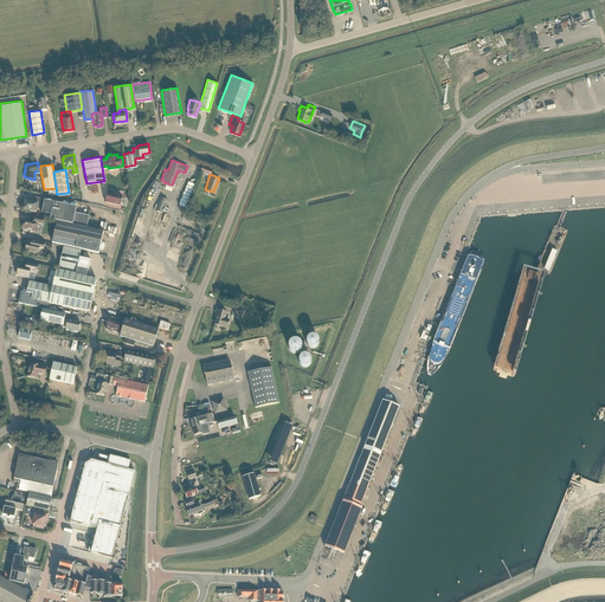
[(121,194),(113,192),(114,189),(107,187),(104,200),(118,202),(120,201),(122,201),(123,196),(121,195),(121,194)]
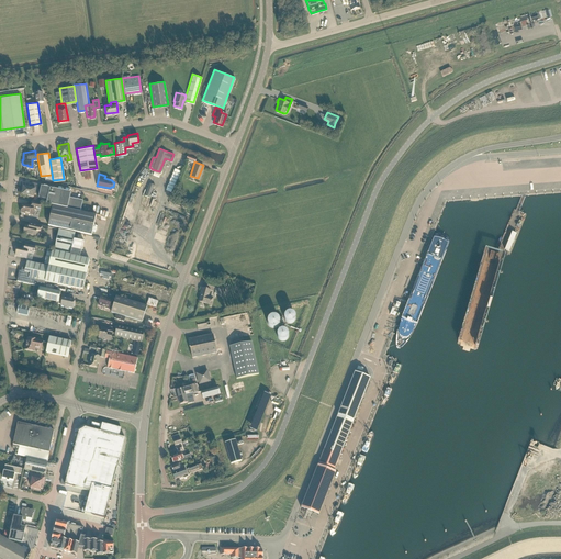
[(33,191),(38,192),(40,185),(36,183),(37,182),(32,181),(30,182),(30,186),(22,185),(21,192),(27,193),(27,194),(31,196),(31,194),(33,194),(33,191)]
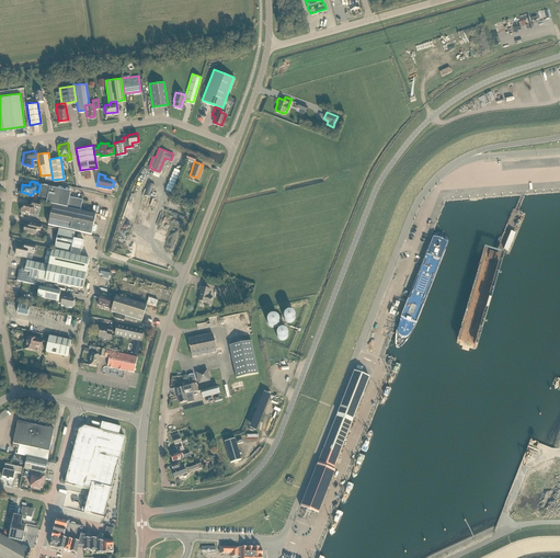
[(152,183),(148,181),(144,193),(148,195),(152,183)]
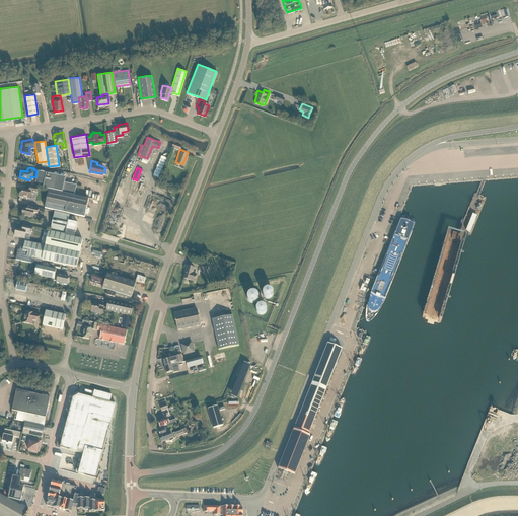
[(35,177),(34,179),(43,181),(42,186),(73,193),(76,182),(64,180),(65,175),(38,169),(37,170),(35,177)]
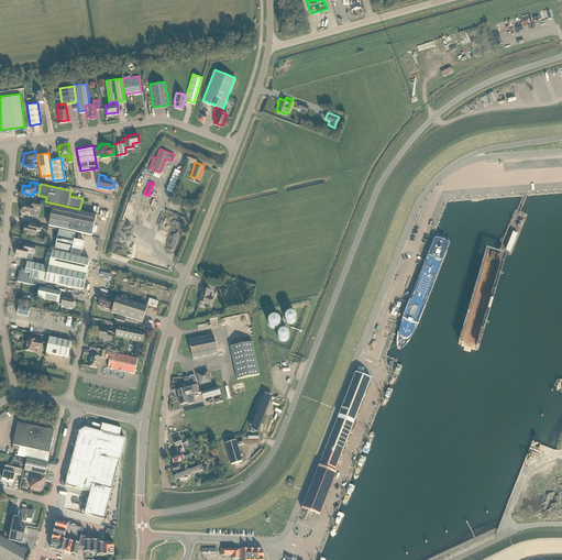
[(22,202),(20,210),(32,213),(33,207),(39,209),(41,201),(33,200),(32,204),(22,202)]
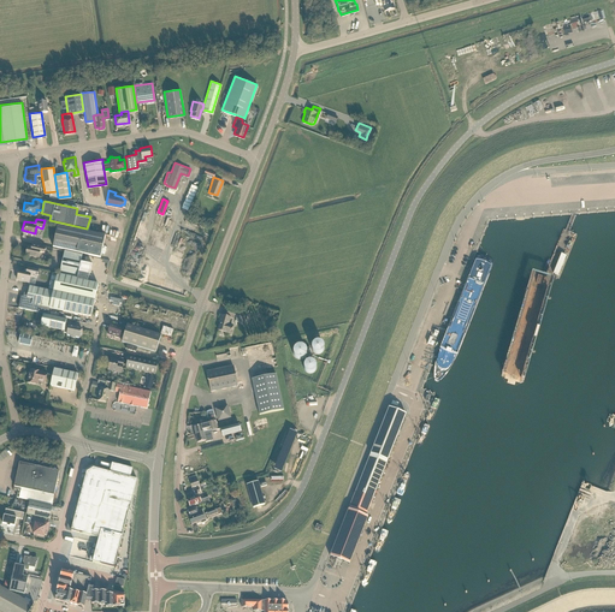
[(57,223),(52,244),(82,251),(99,255),(104,233),(87,230),(57,223)]
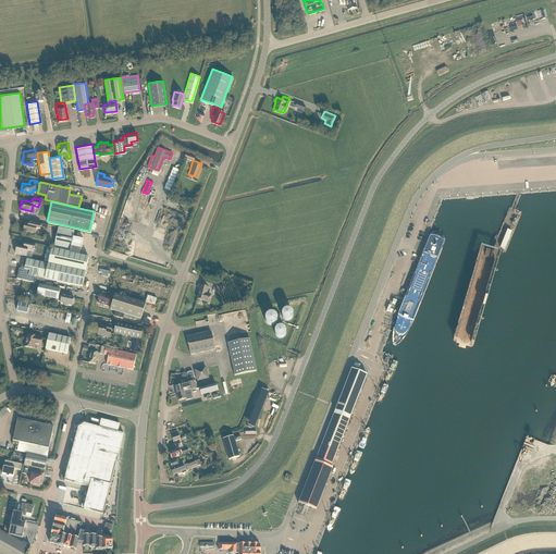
[(24,221),(22,230),(34,232),(35,226),(39,226),(40,221),(33,220),(33,222),(24,221)]
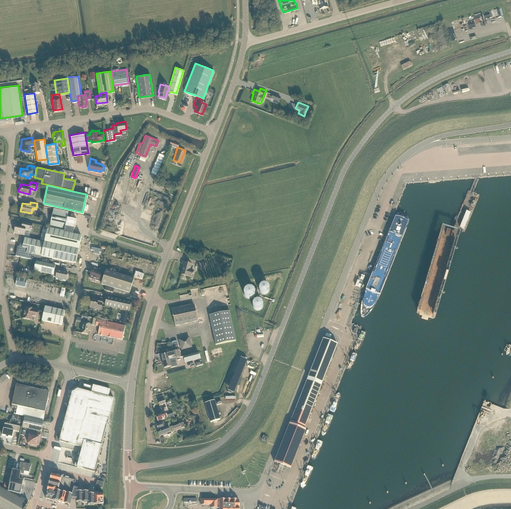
[(63,229),(66,216),(68,210),(53,207),(49,226),(47,225),(47,226),(63,229)]
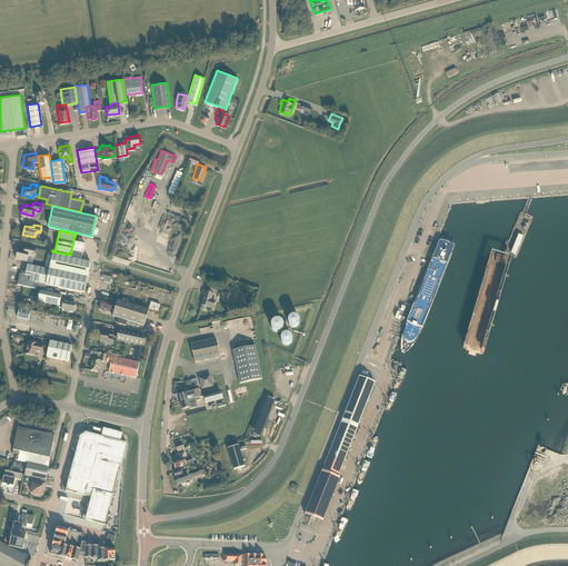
[(52,251),(49,267),(87,276),(90,260),(80,258),(81,250),(83,251),(85,249),(83,248),(85,242),(73,240),(70,255),(52,251)]
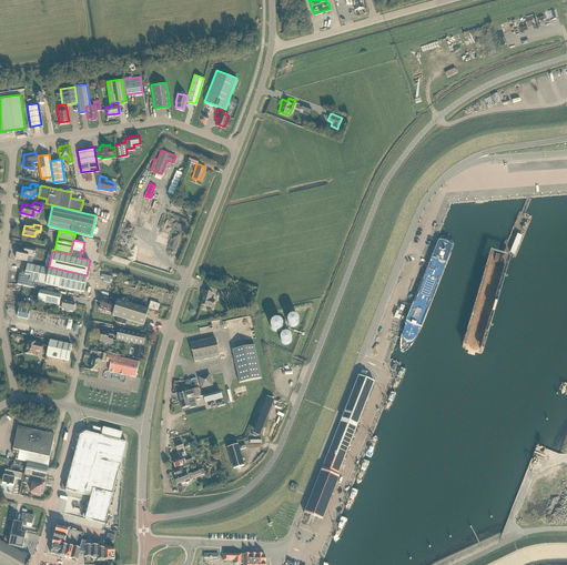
[(17,248),(14,256),(26,259),(27,253),(33,254),(34,246),(27,245),(26,250),(17,248)]
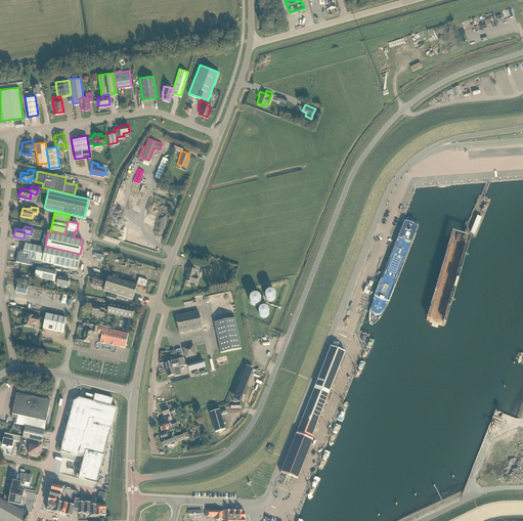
[(467,232),(455,228),(428,317),(431,323),(440,326),(446,321),(474,234),(467,232)]
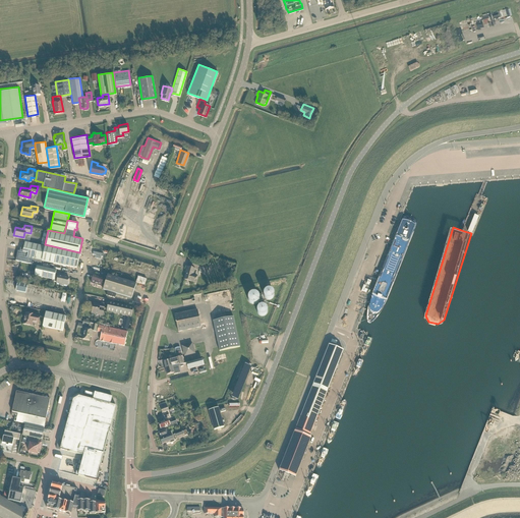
[(16,250),(15,259),(41,264),(42,259),(45,244),(24,240),(22,246),(19,245),(19,248),(16,250)]
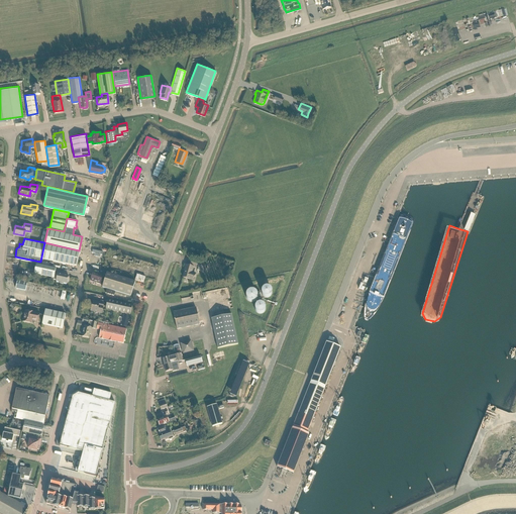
[(44,242),(41,257),(76,265),(79,250),(44,242)]
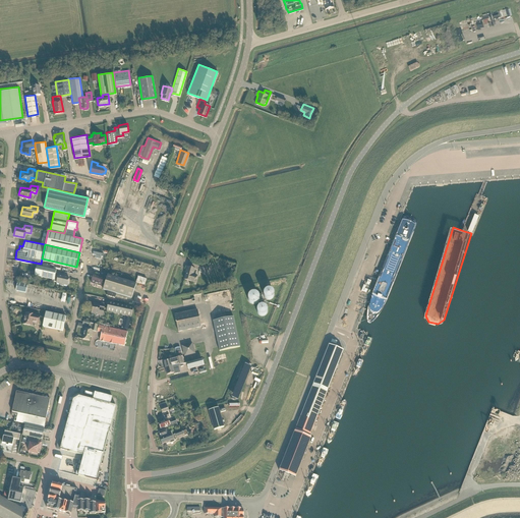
[(186,269),(183,277),(190,279),(194,280),(196,273),(192,272),(193,267),(196,268),(197,264),(191,263),(190,266),(186,265),(185,268),(186,269)]
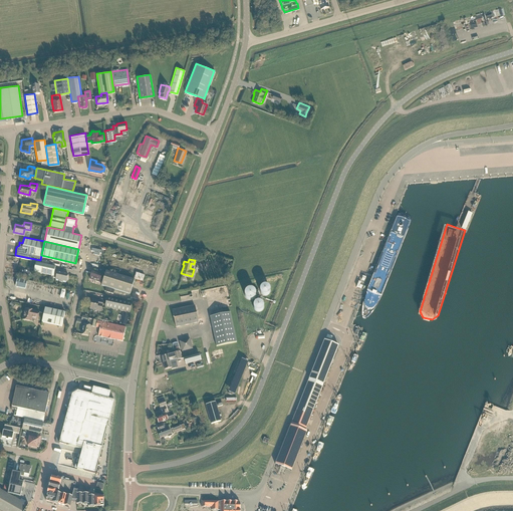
[(35,260),(33,270),(52,274),(53,270),(55,264),(35,260)]
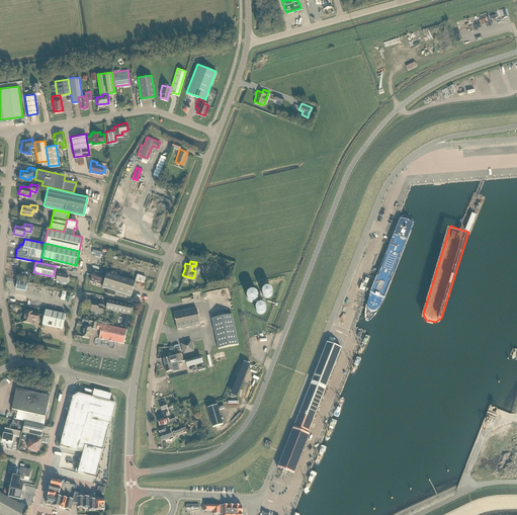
[(107,270),(102,285),(131,294),(136,280),(107,270)]
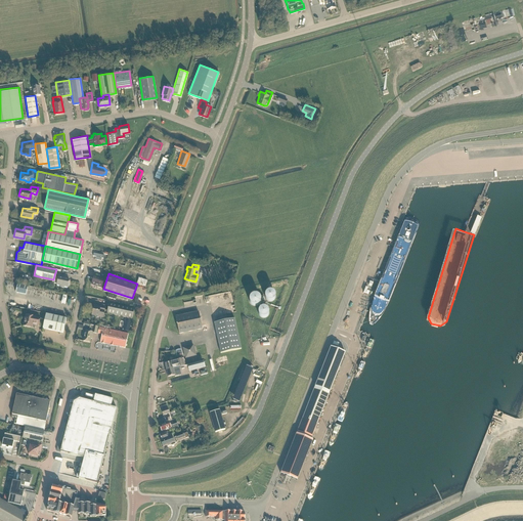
[(93,274),(91,283),(100,286),(101,281),(104,283),(105,278),(103,278),(103,277),(93,274)]
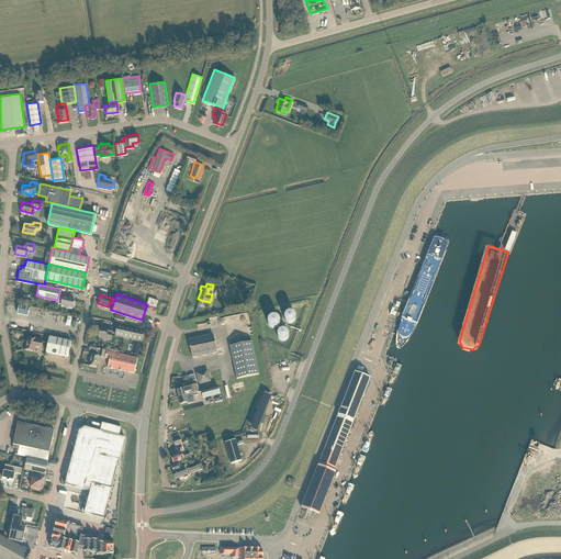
[(58,295),(57,300),(57,301),(60,302),(60,303),(64,304),(64,305),(67,306),(68,305),(71,305),(74,298),(62,295),(62,297),(58,295)]
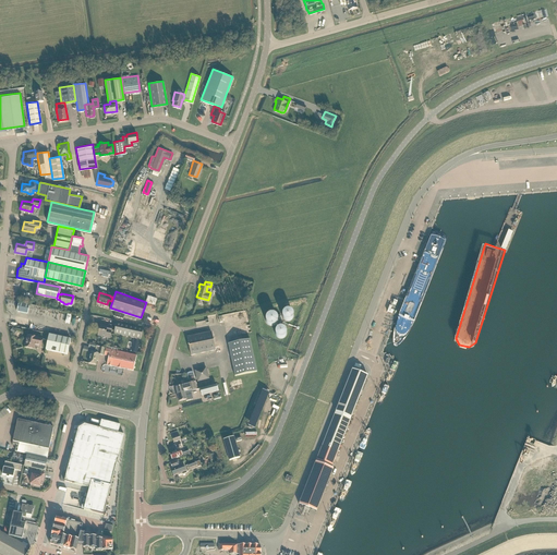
[(147,293),(145,300),(154,303),(156,297),(147,293)]
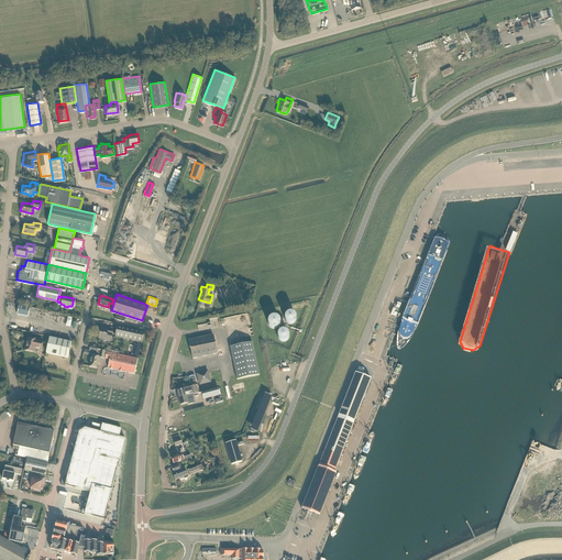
[(18,304),(17,311),(26,315),(29,306),(18,304)]
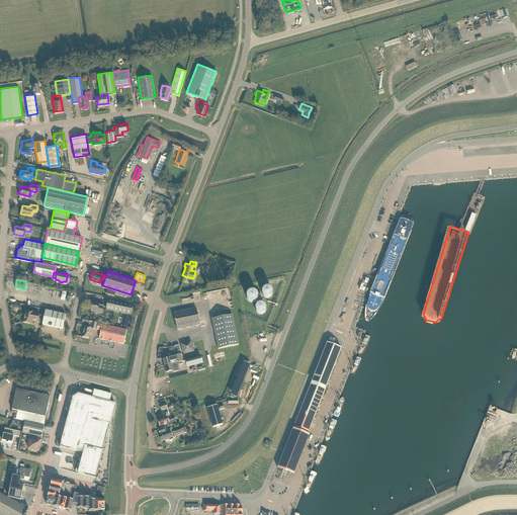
[(273,291),(273,290),(272,288),(272,287),(270,286),(269,285),(268,285),(266,285),(265,286),(264,287),(263,288),(263,290),(263,291),(263,293),(264,294),(266,295),(267,295),(268,295),(270,295),(271,294),(272,293),(273,291)]
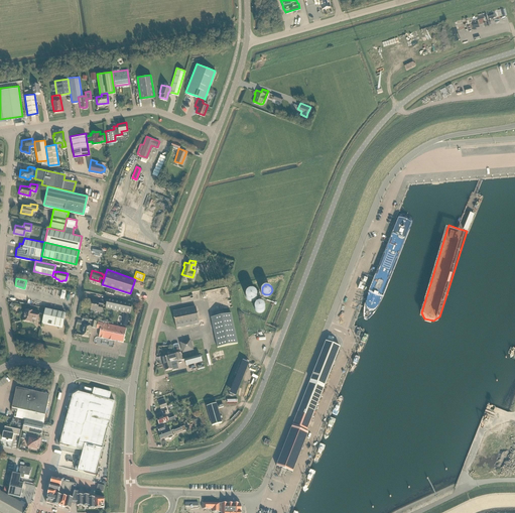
[(257,295),(257,294),(257,293),(257,291),(256,290),(255,289),(254,289),(252,288),(251,288),(250,289),(248,289),(247,290),(247,292),(246,293),(246,294),(246,296),(247,297),(248,298),(249,299),(251,299),(252,300),(253,299),(255,299),(256,298),(257,297),(257,295)]
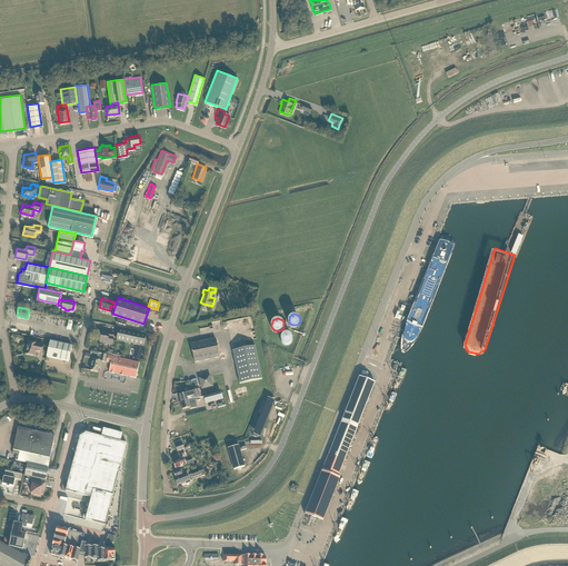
[(118,327),(116,335),(116,337),(142,344),(145,333),(118,327)]
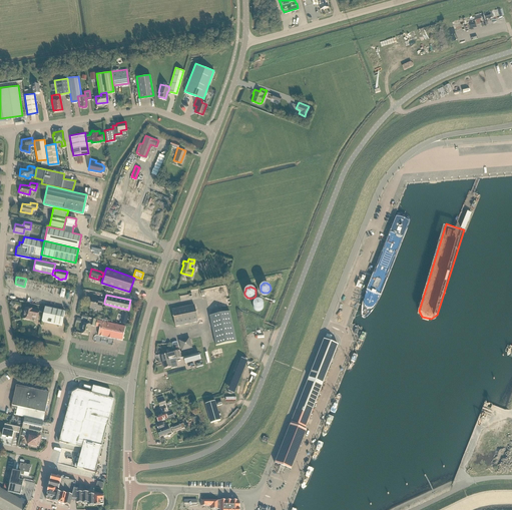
[(104,304),(104,302),(102,302),(103,299),(91,296),(89,306),(100,308),(100,305),(104,306),(104,304)]
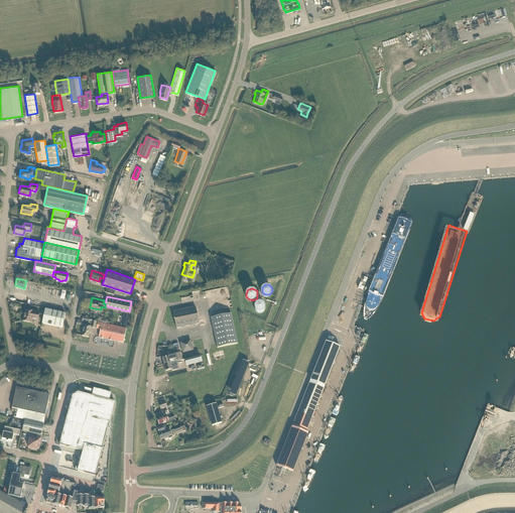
[(264,306),(264,305),(264,303),(263,302),(262,301),(261,300),(260,300),(258,300),(257,301),(256,301),(255,302),(254,303),(254,305),(254,306),(254,307),(255,309),(256,309),(258,310),(259,310),(260,310),(262,309),(263,308),(263,307),(264,306)]
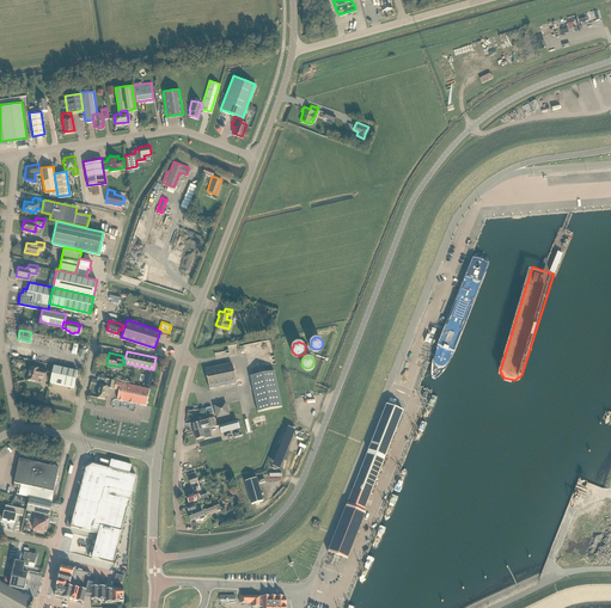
[(205,367),(208,387),(234,381),(231,361),(205,367)]
